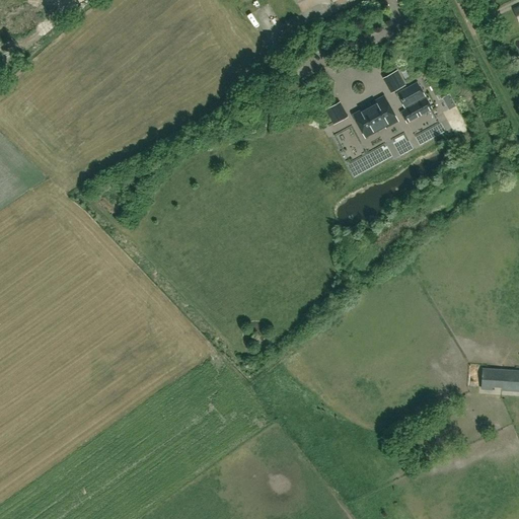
[(313,69),(320,79),(327,73),(320,64),(313,69)]
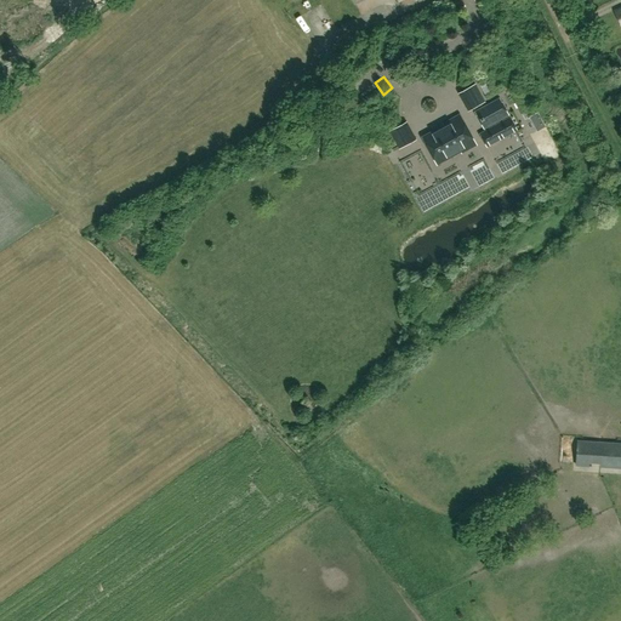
[(474,85),(461,92),(471,109),(484,102),(474,85)]
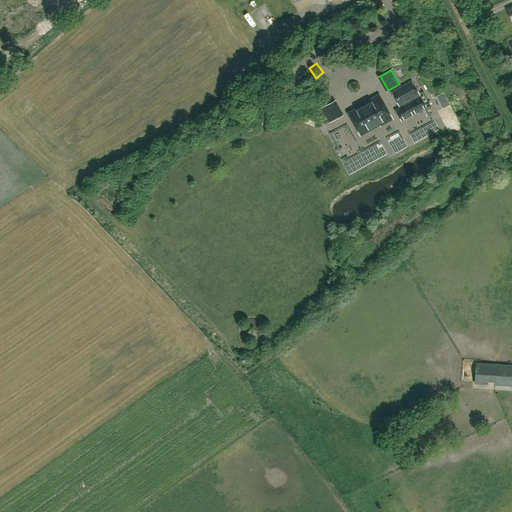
[(420,96),(412,81),(392,92),(400,107),(420,96)]
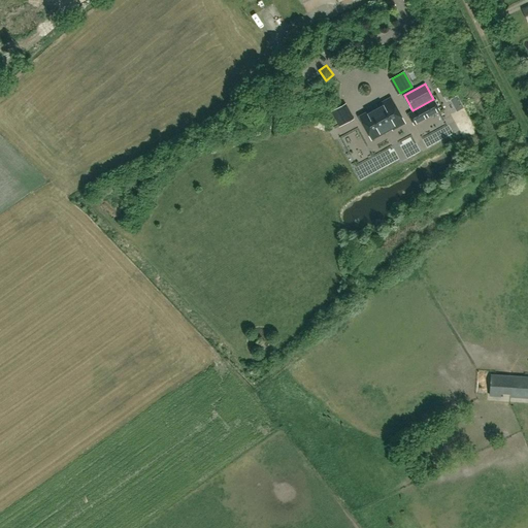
[(274,92),(259,98),(263,105),(277,99),(274,92)]
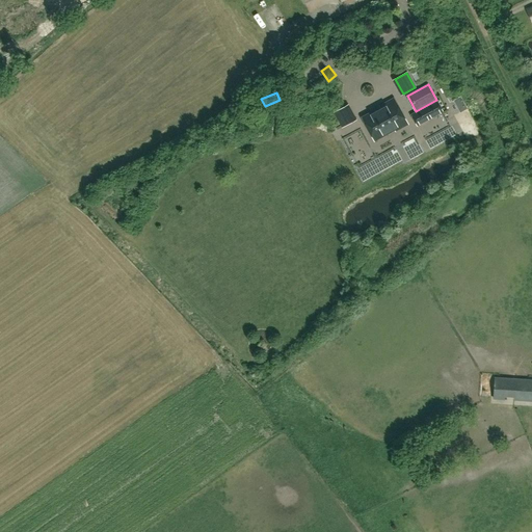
[(374,140),(387,133),(384,130),(393,126),(395,131),(407,124),(394,99),(379,106),(381,109),(375,112),(375,111),(362,118),(374,140)]
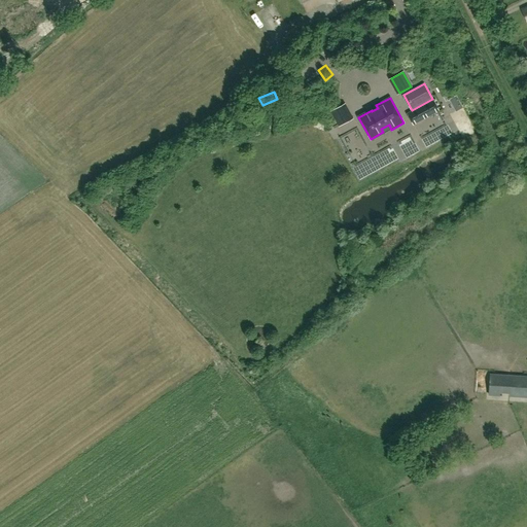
[(438,110),(432,100),(408,113),(413,125),(438,110)]
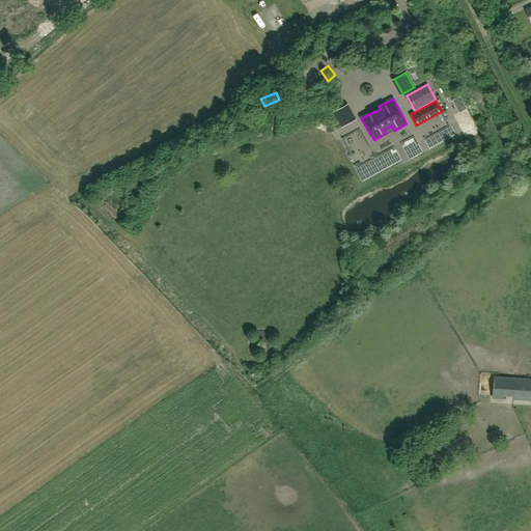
[(354,120),(345,106),(334,112),(341,127),(354,120)]
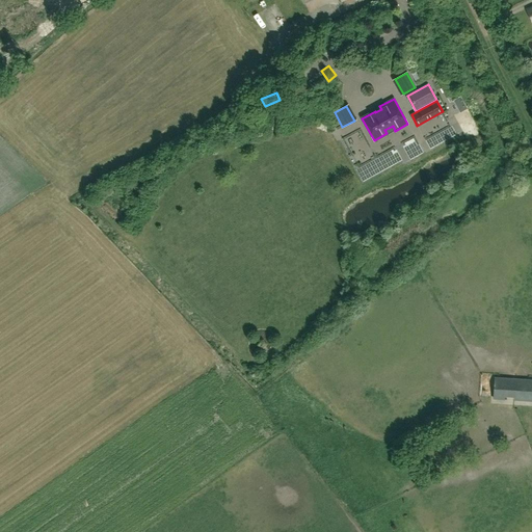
[(347,144),(353,153),(360,148),(353,139),(347,144)]
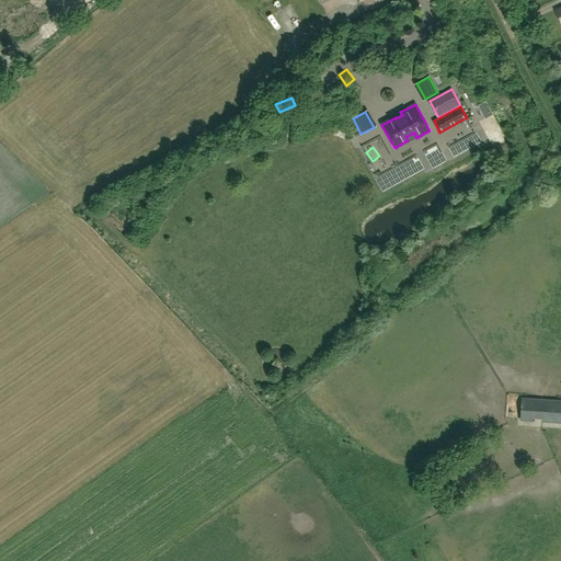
[(515,420),(542,421),(560,422),(560,402),(516,400),(515,420)]
